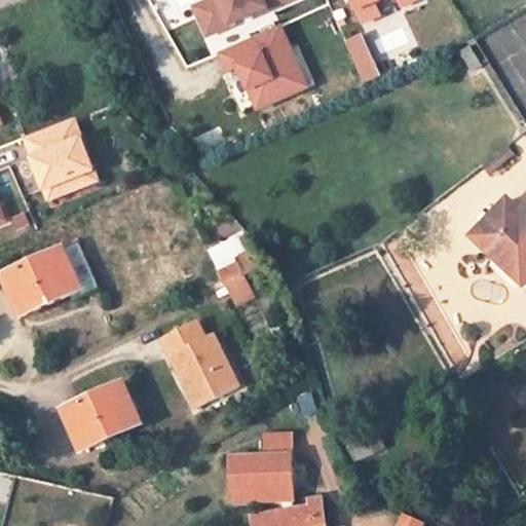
[(211,36),(292,0),(215,0),(198,8),(211,36)]
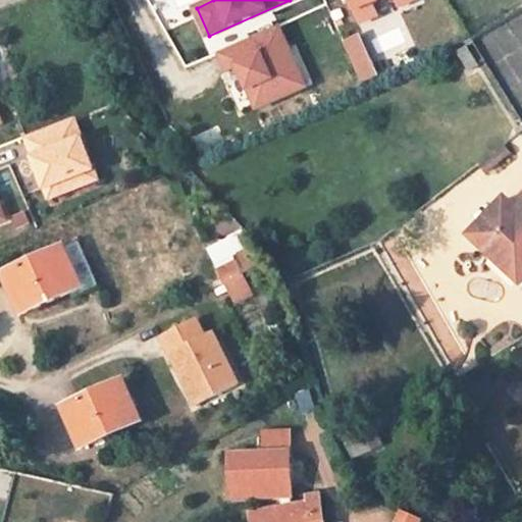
[(351,0),(357,11),(362,23),(379,15),(374,3),(381,0),(397,0),(401,6),(413,0),(351,0)]
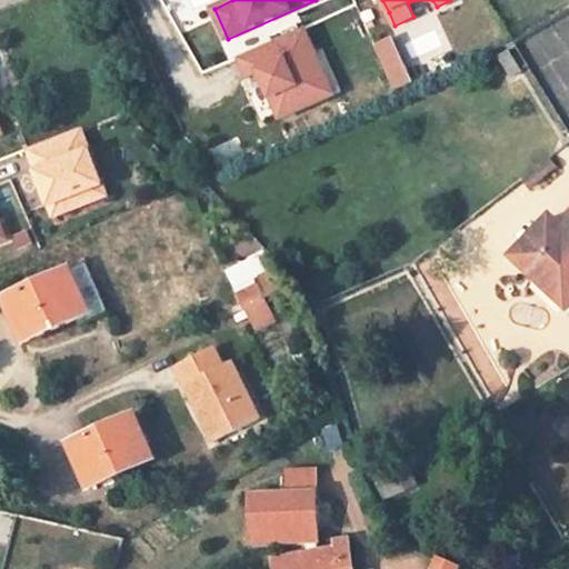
[(336,95),(306,29),(241,58),(251,78),(262,72),(283,118),(336,95)]
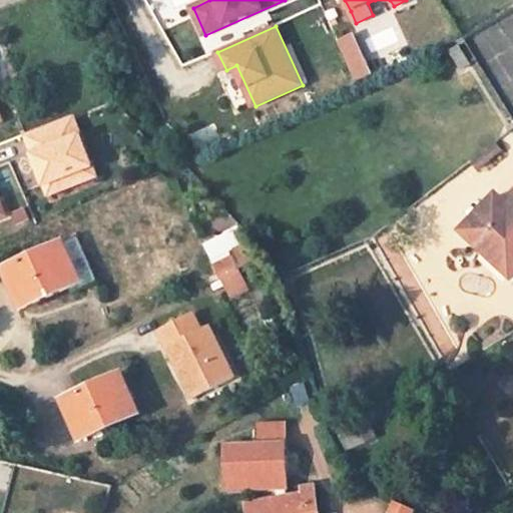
[(458,42),(447,47),(461,70),(470,63),(458,42)]
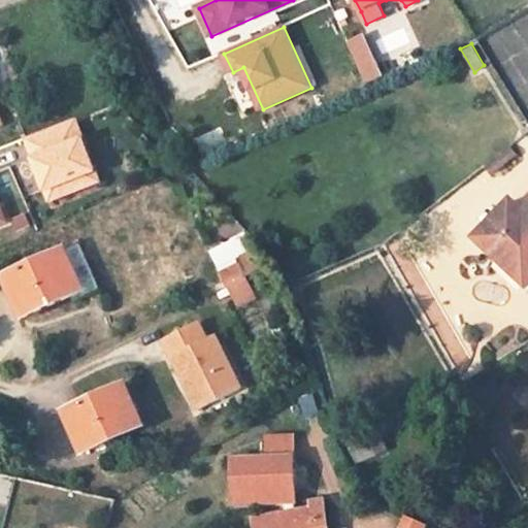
[(29,138),(48,191),(98,171),(77,120),(29,138)]
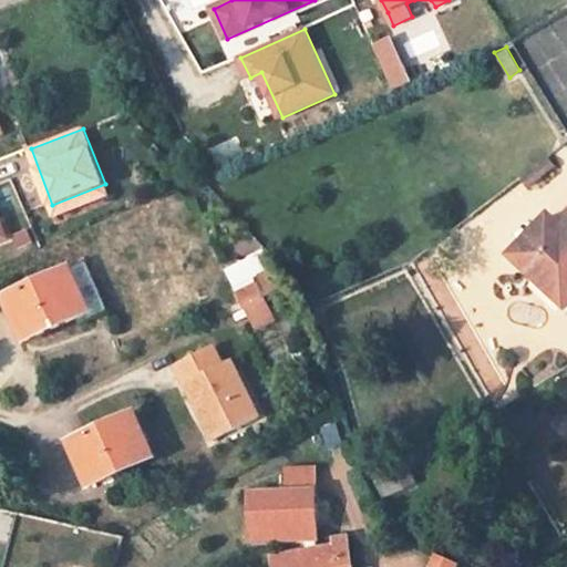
[(555,166),(548,157),(522,177),(531,187),(555,166)]
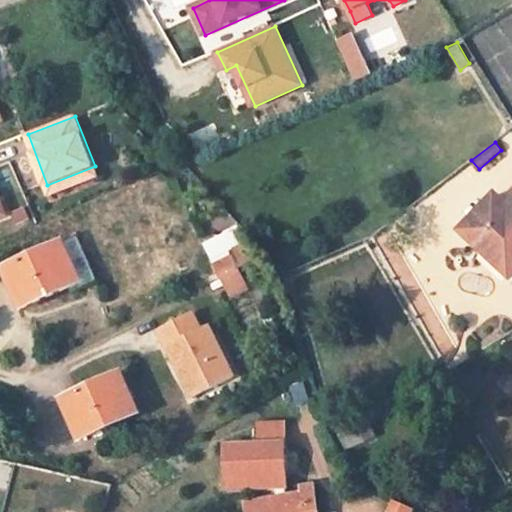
[(95,166),(47,185),(51,194),(98,176),(95,166)]
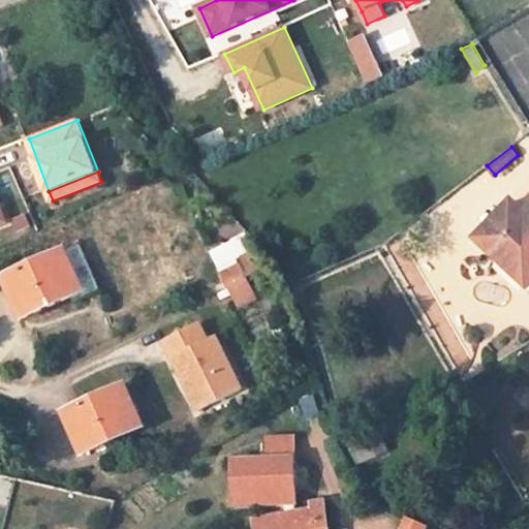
[(528,209),(526,213),(514,201),(478,239),(528,285),(528,284),(528,209)]
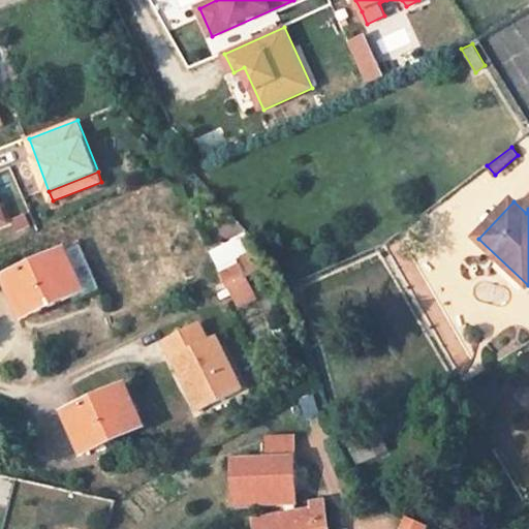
[(255,255),(247,237),(215,253),(223,271),(242,261),(255,255)]
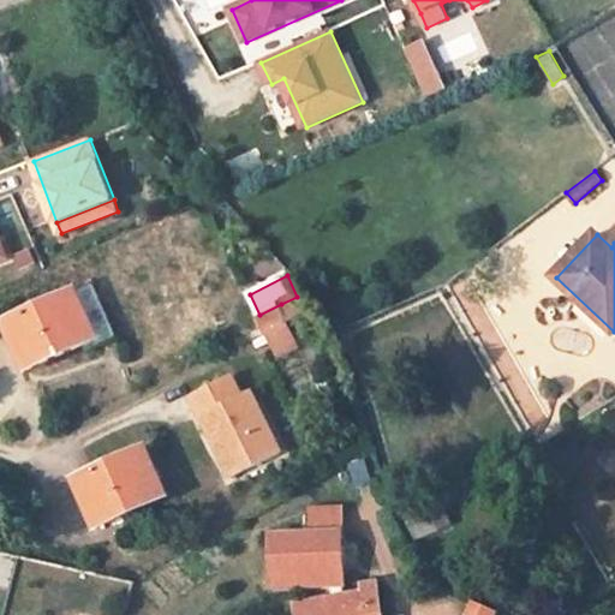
[(76,292),(7,323),(19,350),(23,348),(33,368),(85,342),(96,338),(100,345),(117,338),(93,286),(76,292)]
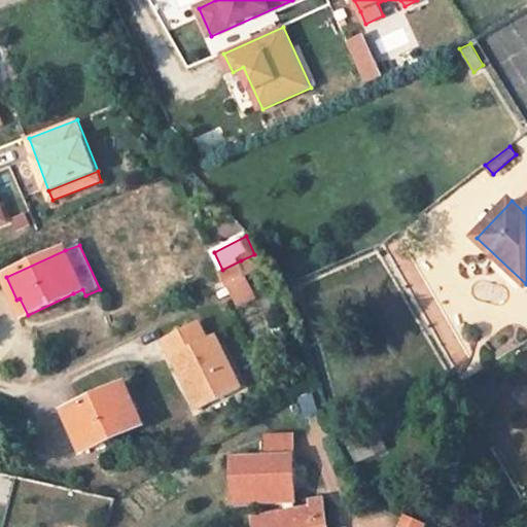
[(254,254),(241,260),(248,276),(266,268),(259,251),(254,254)]
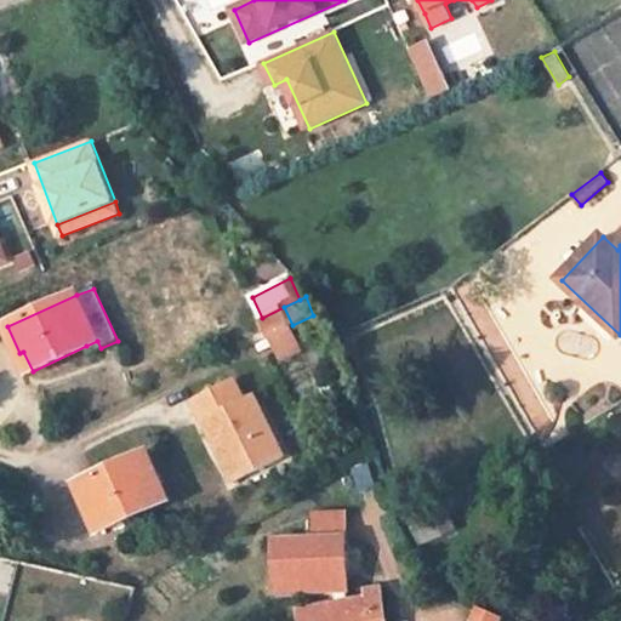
[(284,307),(262,318),(271,337),(292,325),(284,307)]
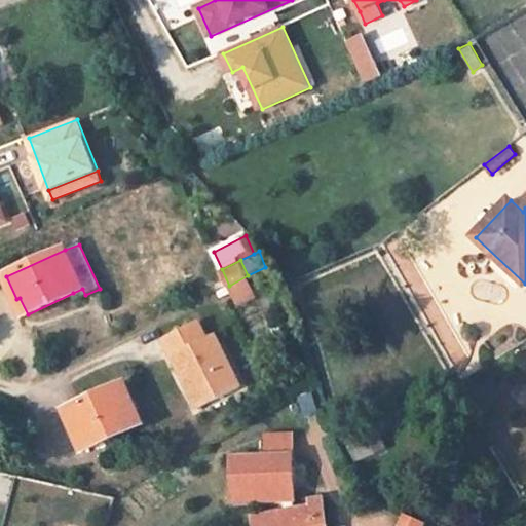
[(248,275),(229,286),(238,306),(258,297),(248,275)]
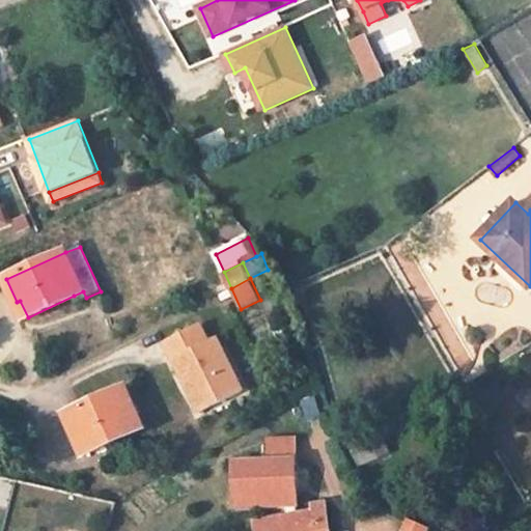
[(200,325),(165,342),(200,412),(243,389),(217,337),(208,341),(200,325)]
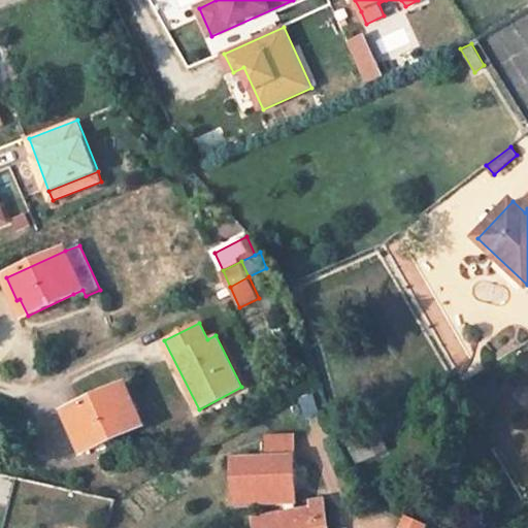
[(126,386),(67,411),(86,452),(144,425),(126,386)]
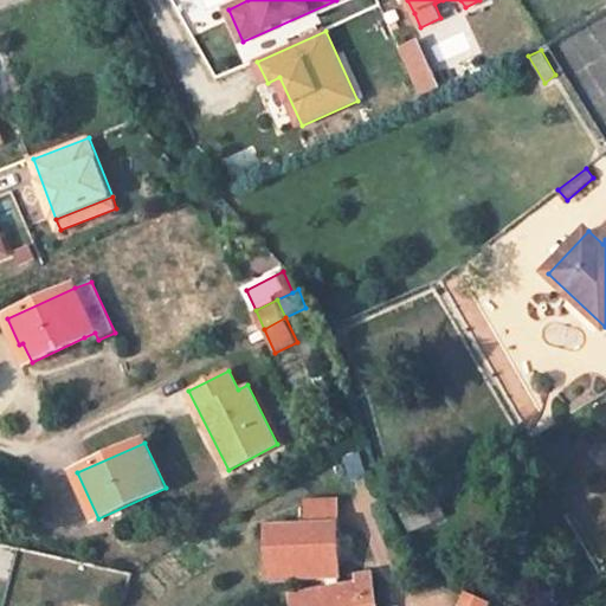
[(345,458),(352,478),(367,472),(361,453),(345,458)]
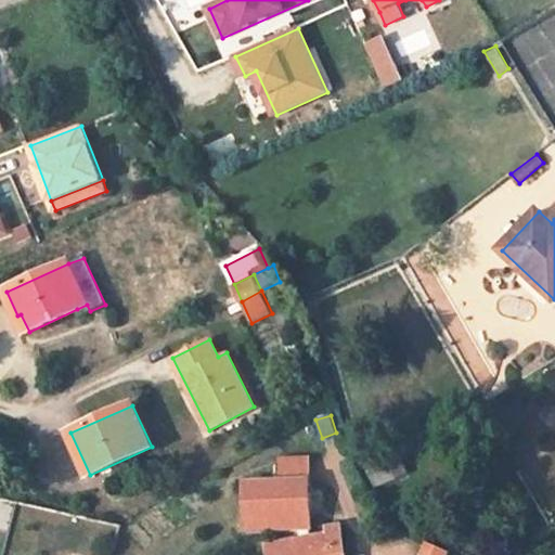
[(408,472),(395,440),(364,455),(376,487),(408,472)]
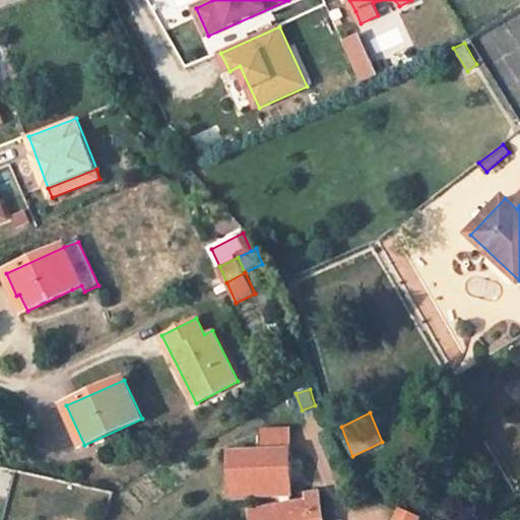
[(282,505),(263,509),(265,519),(323,519),(319,492),(308,494),(309,500),(289,503),(288,488),(291,486),(288,430),(263,431),(263,452),(232,453),(233,489),(265,489),(265,496),(281,495),(282,505)]
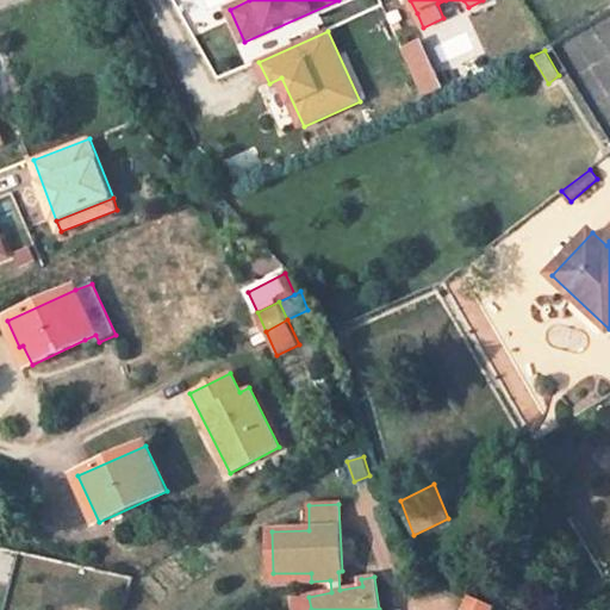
[(467,596),(461,609),(495,609),(496,608),(467,596)]
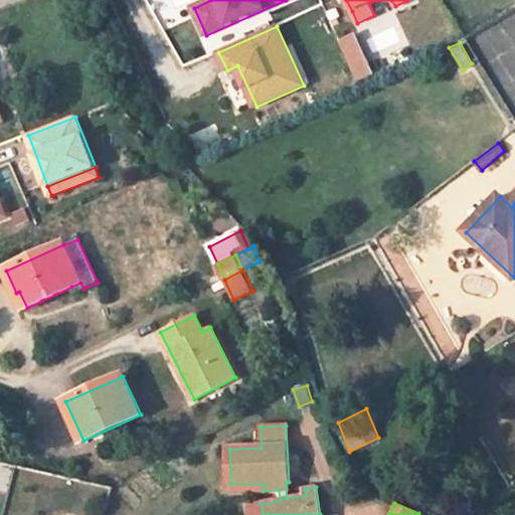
[(263,514),(261,504),(248,506),(249,514),(263,514)]
